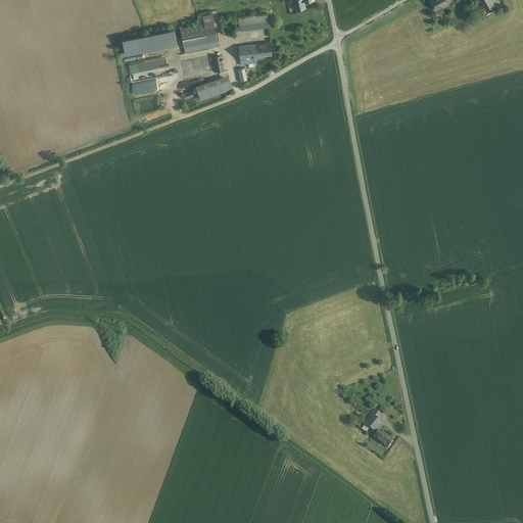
[(303,0),(294,0),(293,0),(295,10),(303,8),(303,7),(302,4),(303,3),(304,3),(303,0)]
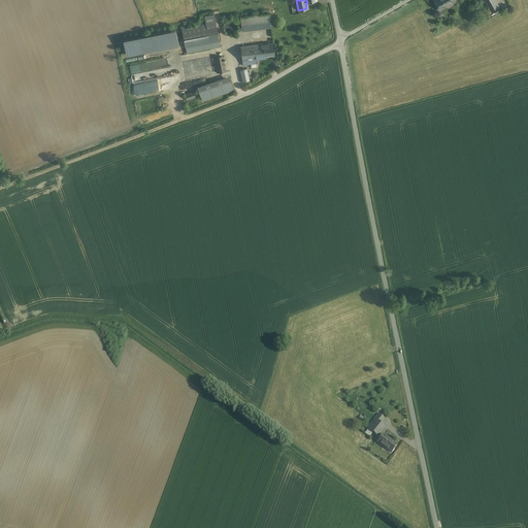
[(435,0),(441,9),(446,7),(450,5),(451,4),(450,3),(454,1),(455,2),(454,0),(435,0)]
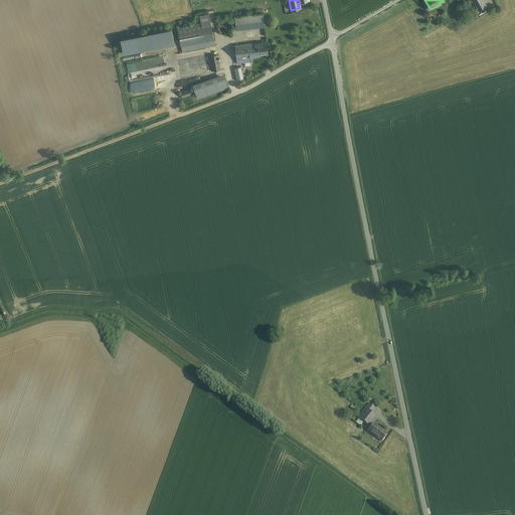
[(473,0),(480,11),(488,6),(484,0),(473,0)]
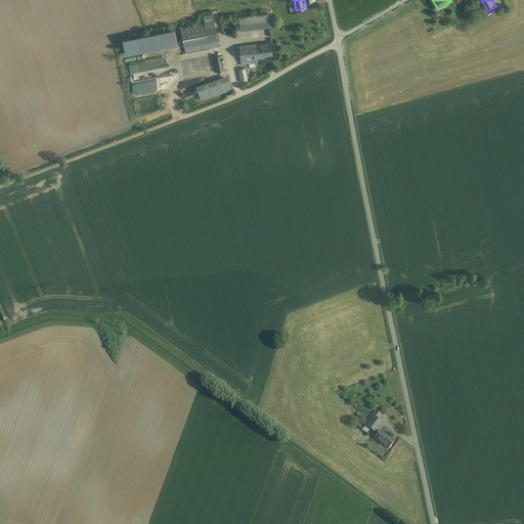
[(238,17),(241,31),(269,27),(267,13),(238,17)]
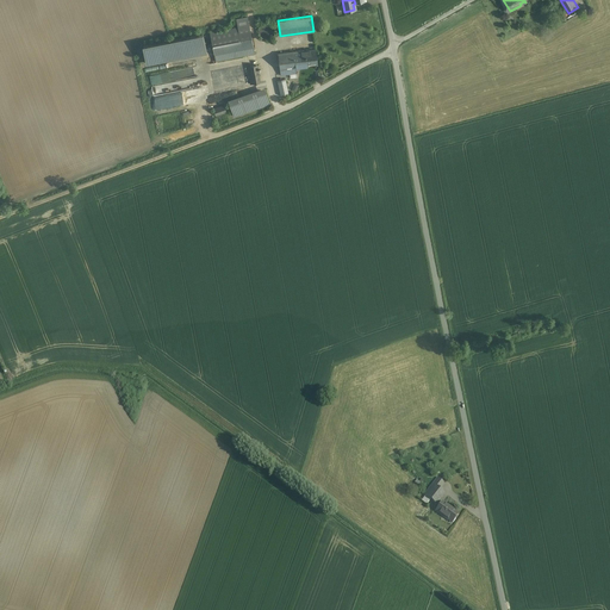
[(259,32),(260,35),(262,38),(265,39),(268,39),(272,38),(274,36),(275,33),(275,30),(274,26),(272,24),(269,23),(266,23),(262,24),(260,26),(259,29),(259,32)]
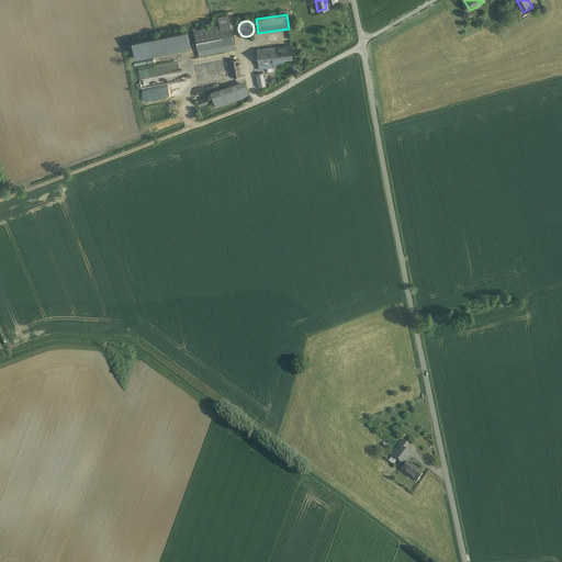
[(229,23),(194,31),(194,34),(198,49),(234,43),(229,23)]
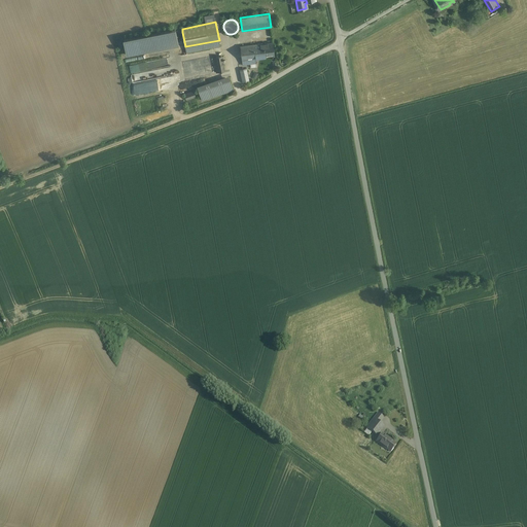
[(175,30),(125,40),(128,56),(178,45),(175,30)]
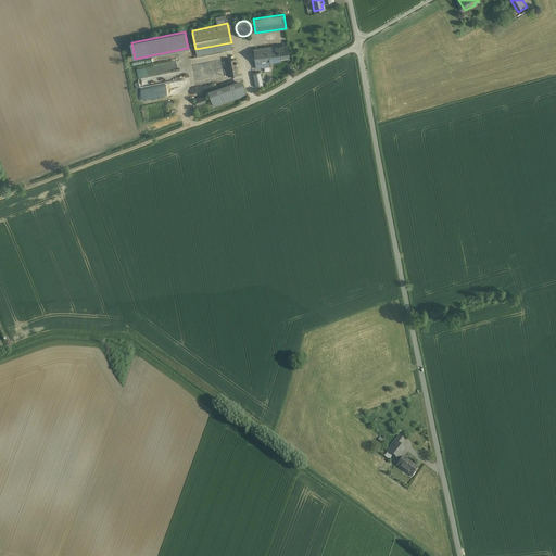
[(231,42),(196,49),(197,55),(232,49),(231,42)]
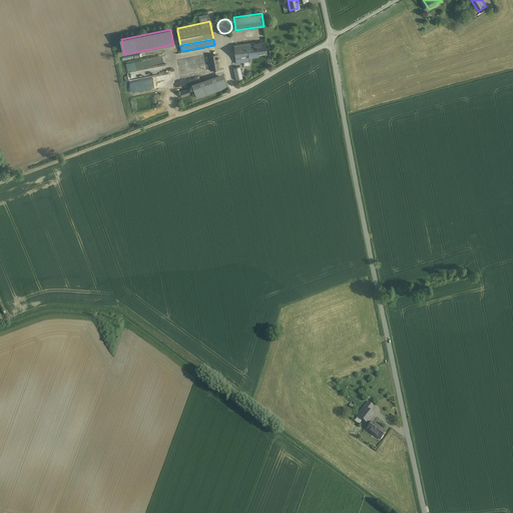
[(266,41),(258,42),(259,56),(260,56),(259,53),(267,52),(267,54),(268,54),(266,41)]
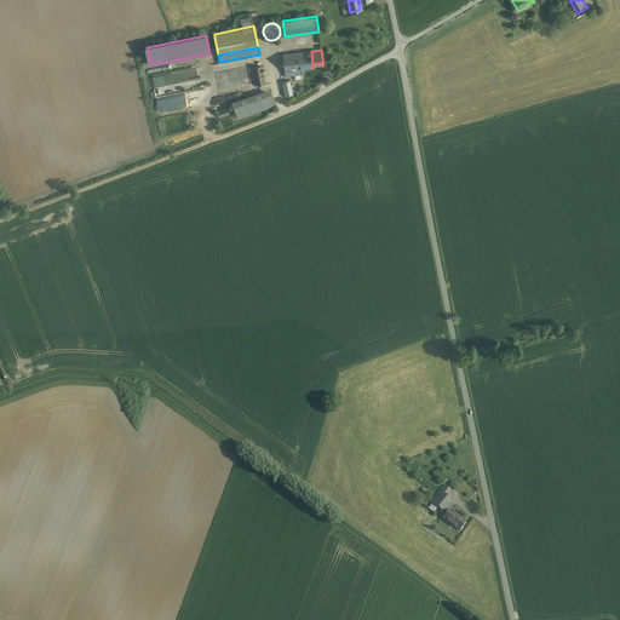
[(311,51),(282,55),(285,70),(294,69),(302,69),(313,68),(311,51)]
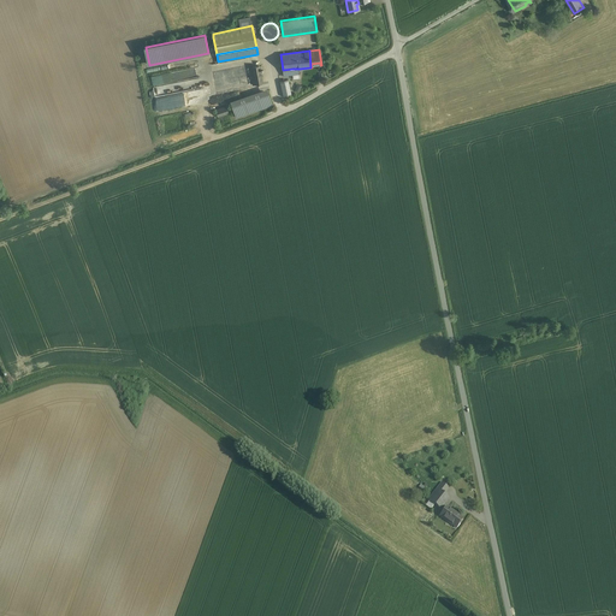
[(260,66),(249,69),(253,84),(262,83),(260,66)]
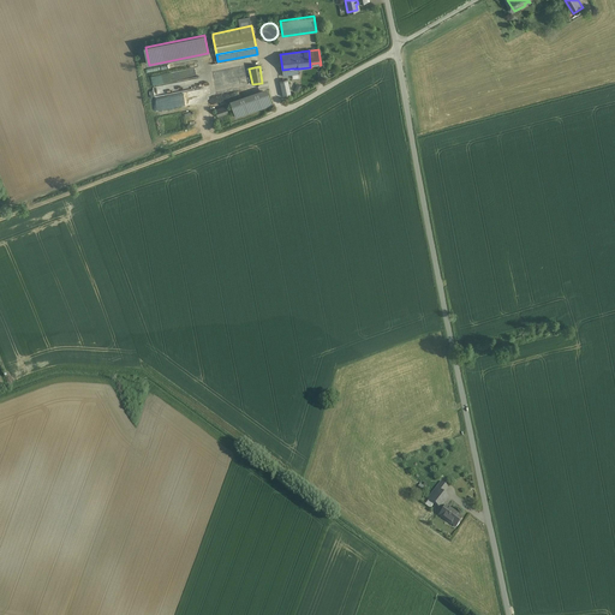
[(287,79),(280,82),(284,96),(291,94),(287,79)]
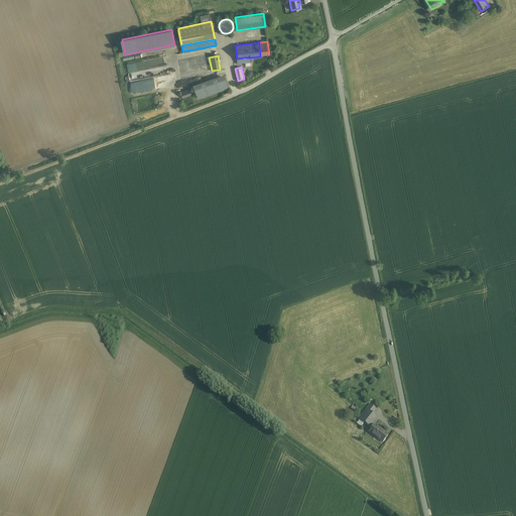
[(223,74),(194,85),(199,98),(228,88),(223,74)]
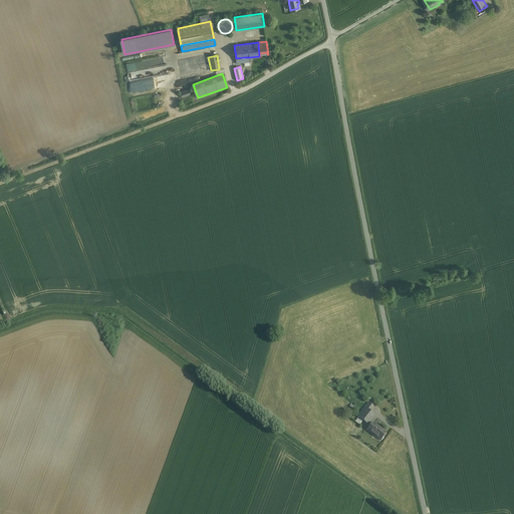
[(369,412),(364,408),(357,417),(367,425),(374,416),(369,412)]
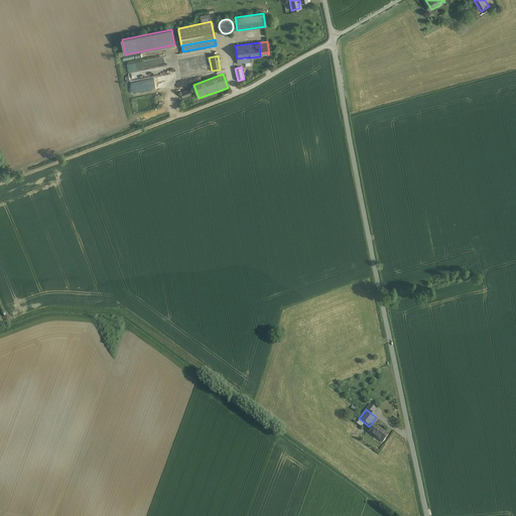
[(369,432),(379,439),(384,432),(374,425),(369,432)]
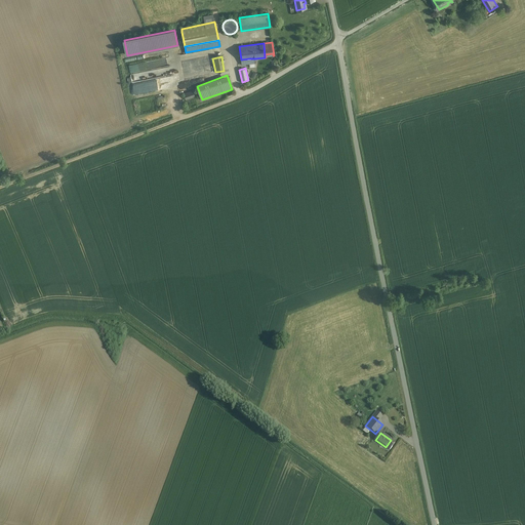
[(386,447),(389,450),(395,443),(391,440),(386,447)]
